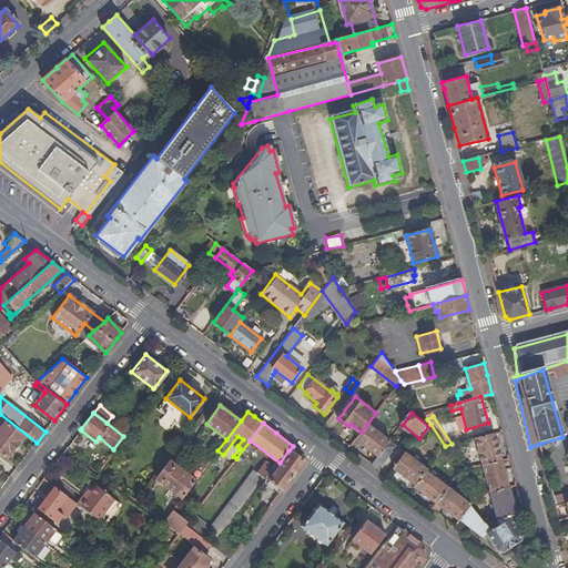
[(378,456),(391,440),(367,424),(362,432),(356,438),(378,456)]
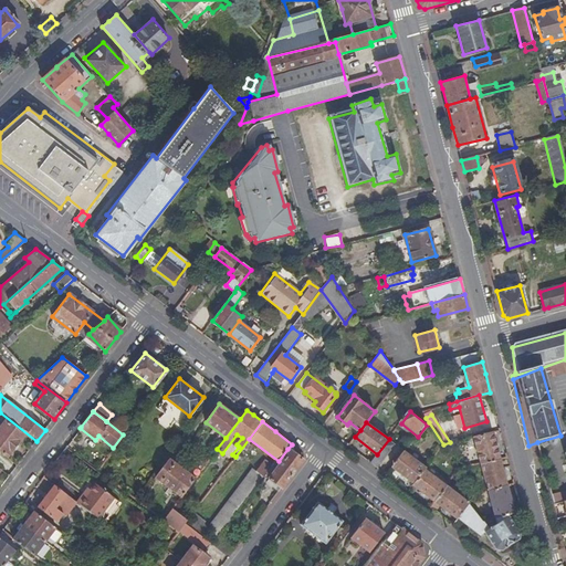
[(21,438),(3,423),(0,428),(0,454),(4,459),(21,438)]
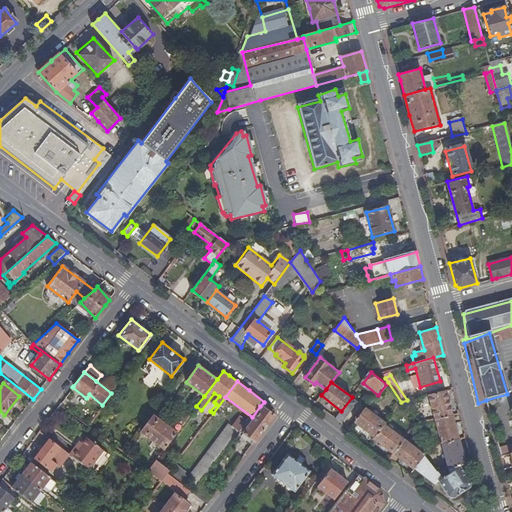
[(445,390),(428,395),(434,419),(452,414),(445,390)]
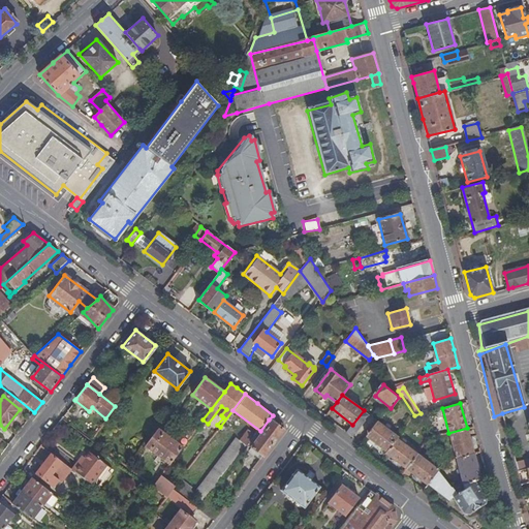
[(364,410),(352,425),(346,433),(352,437),(370,415),(364,410)]
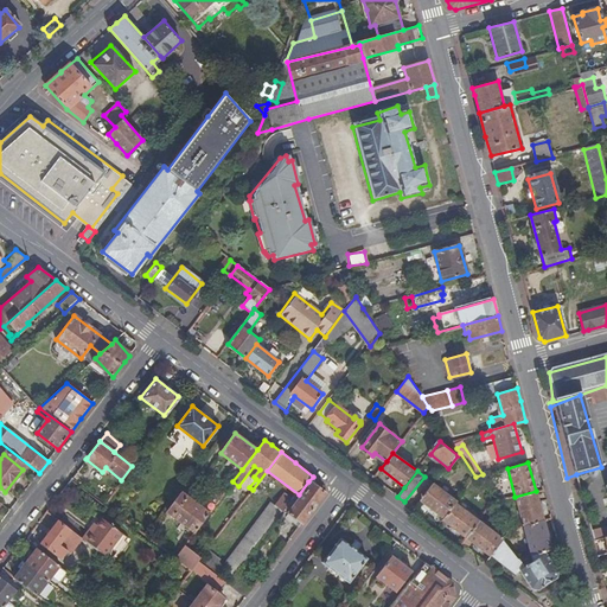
[(293,512),(291,516),(301,524),(325,493),(308,481),(299,494),(294,500),(288,509),(293,512)]
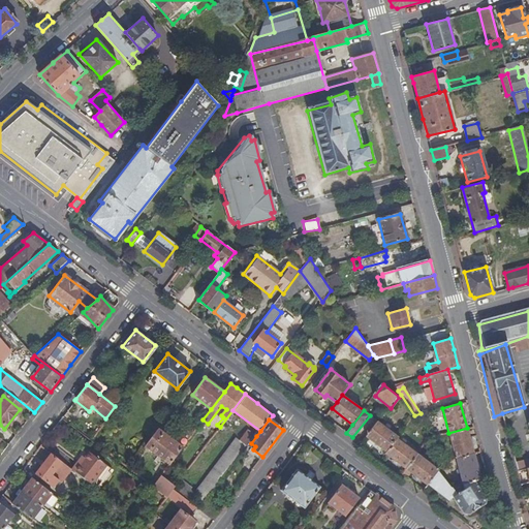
[(378,422),(367,436),(387,453),(398,439),(399,437),(398,437),(379,423),(378,422)]
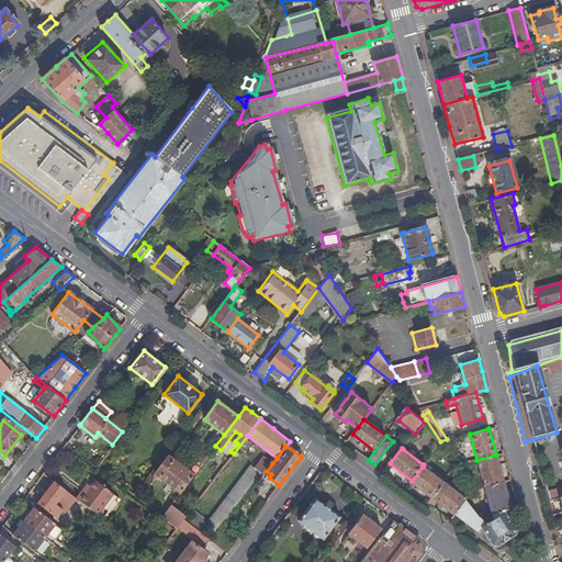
[(496,454),(476,460),(484,486),(504,481),(496,454)]
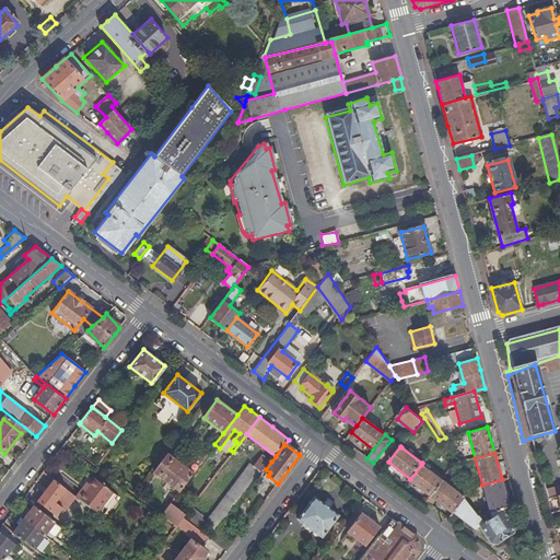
[(165,454),(152,471),(178,491),(191,474),(165,454)]
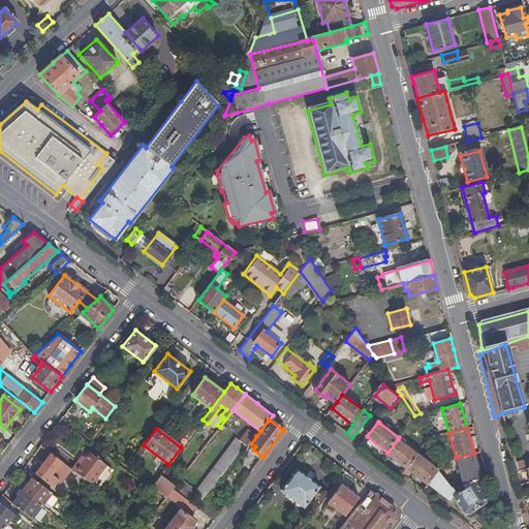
[(251,443),(256,436),(248,430),(239,441),(236,439),(194,493),(190,490),(191,488),(181,479),(175,487),(167,496),(192,516),(195,518),(204,505),(251,443)]
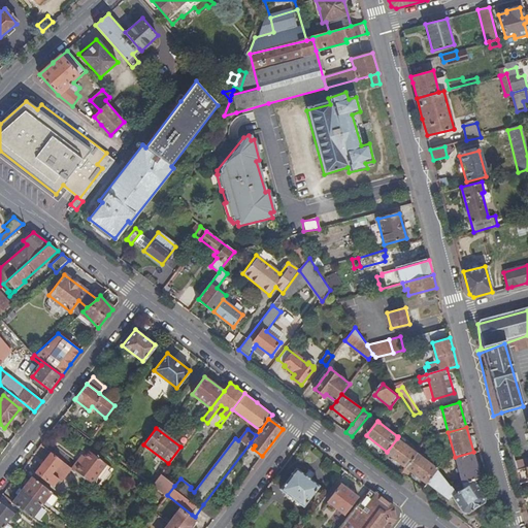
[(408,442),(406,446),(397,438),(387,452),(386,453),(406,468),(418,454),(411,450),(415,447),(408,442)]
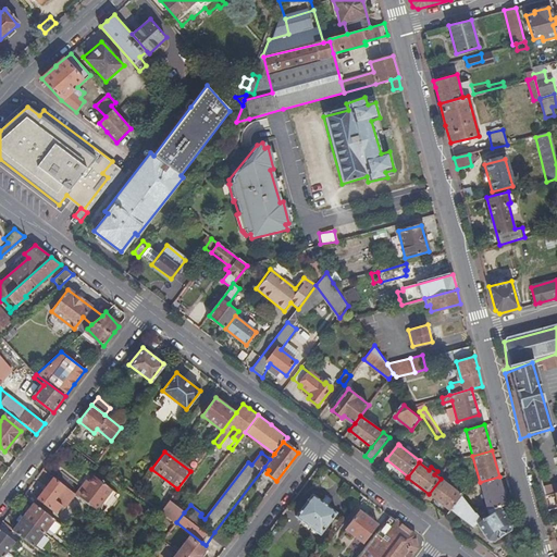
[(78,496),(96,509),(101,503),(107,507),(116,494),(111,490),(95,475),(84,489),(82,486),(75,494),(78,496)]
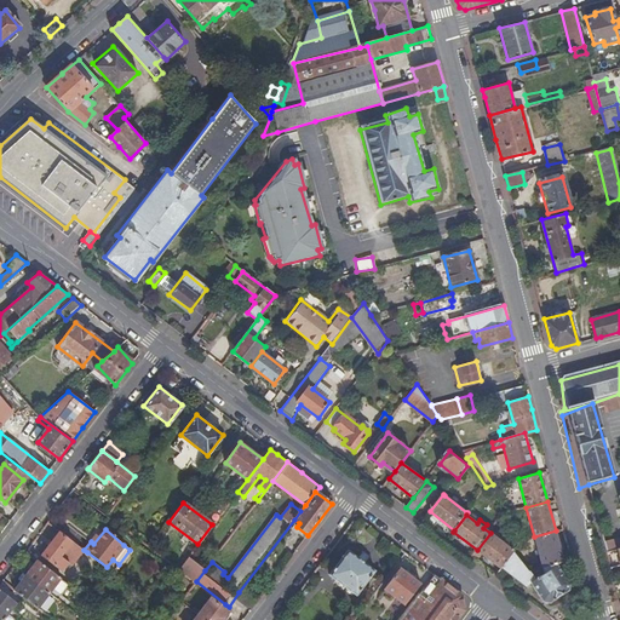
[(81,552),(85,555),(87,552),(84,550),(59,530),(40,555),(61,570),(67,562),(72,564),(81,552)]
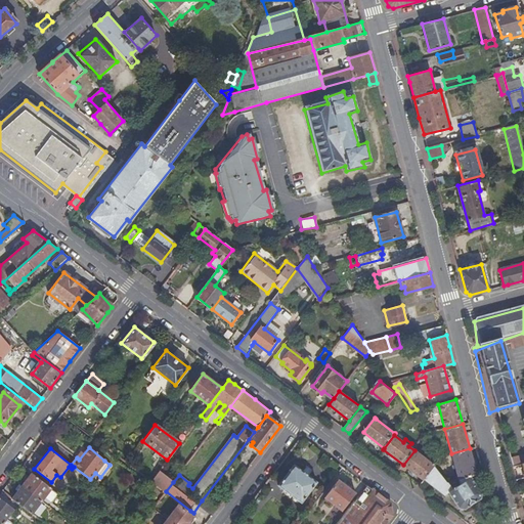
[(470,474),(476,473),(470,448),(451,453),(457,478),(470,474)]
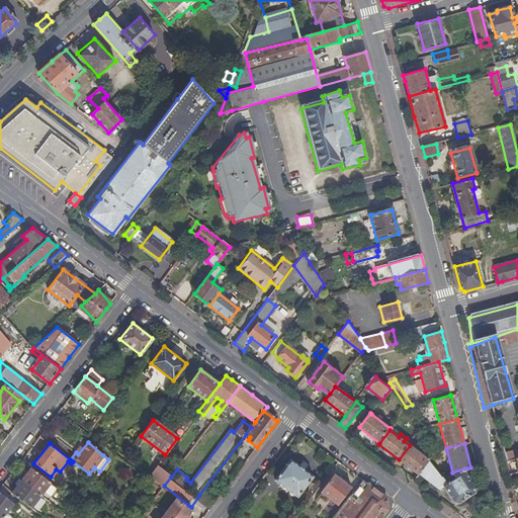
[(410,445),(399,459),(419,473),(429,460),(410,445)]
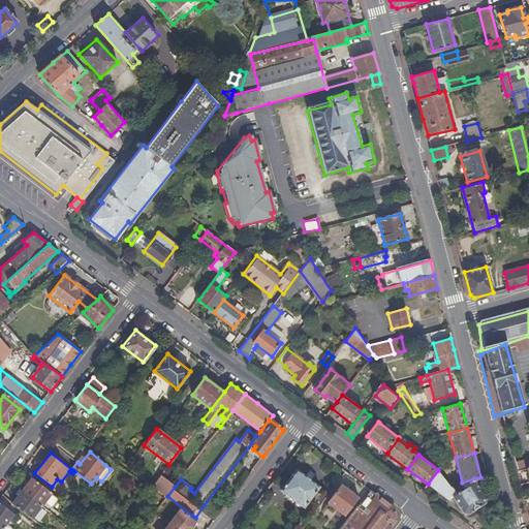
[(453,496),(457,494),(450,486),(439,468),(438,470),(428,484),(423,491),(430,496),(436,489),(445,496),(446,496),(450,500),(454,498),(453,496)]
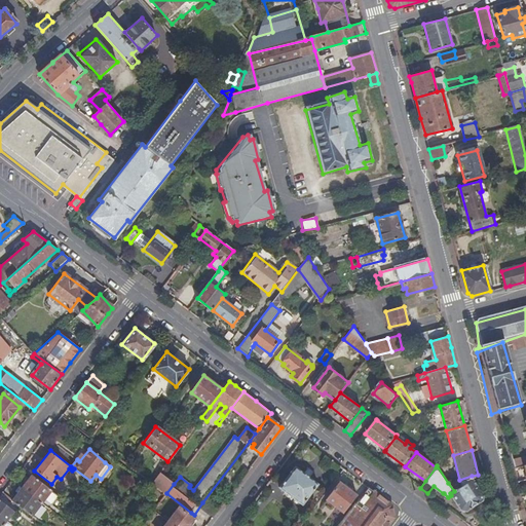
[(303,505),(318,485),(296,467),(279,488),(303,505)]
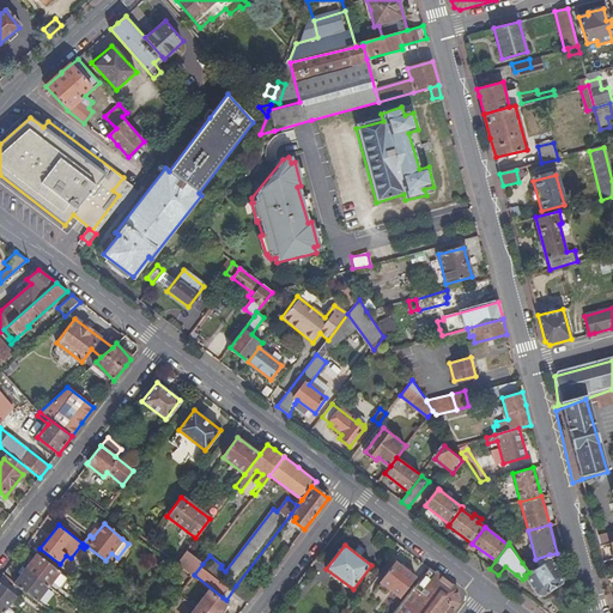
[(202,564),(186,551),(176,562),(194,575),(202,564)]
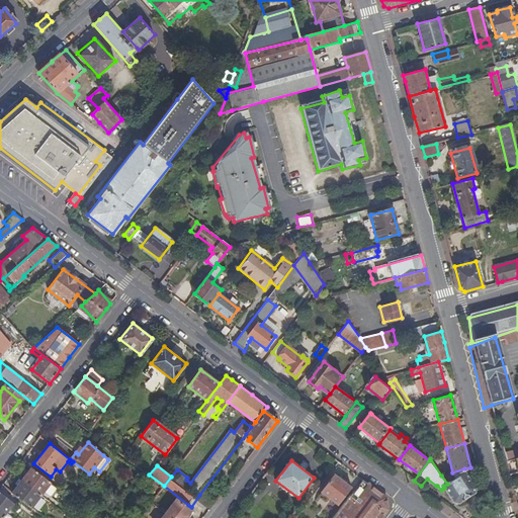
[(52,484),(31,467),(22,480),(42,496),(52,484)]
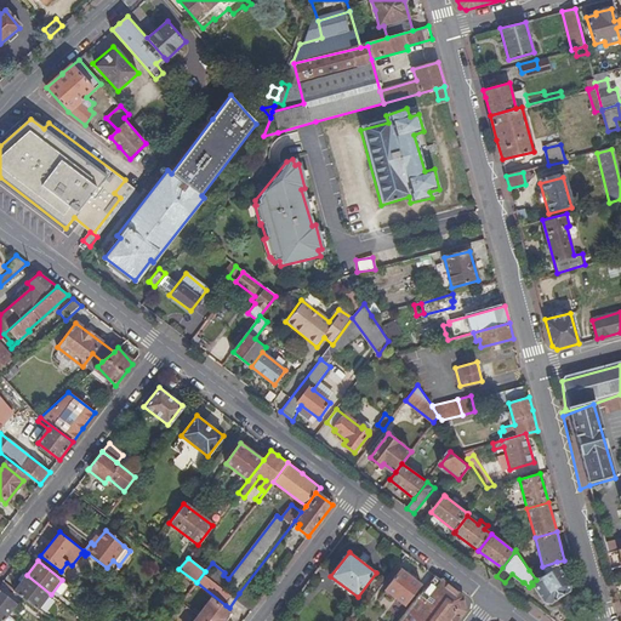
[(536,580),(531,582),(533,585),(546,603),(552,604),(570,591),(571,584),(559,564),(545,574),(536,580)]
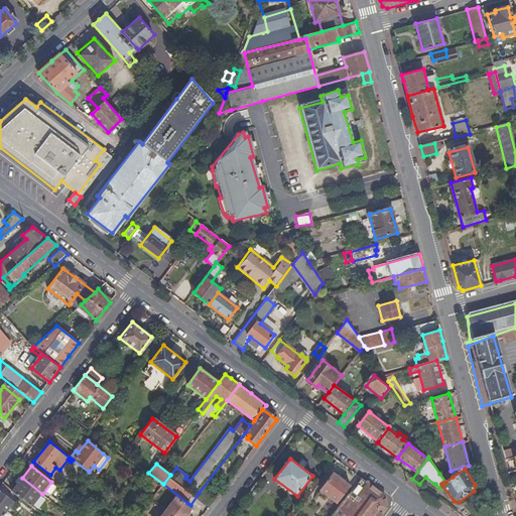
[(333,502),(347,484),(333,473),(318,491),(333,502)]
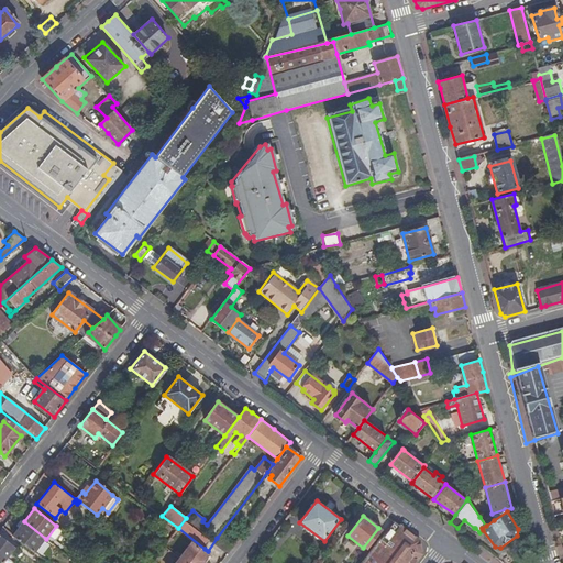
[(395,521),(387,516),(378,528),(386,533),(395,521)]
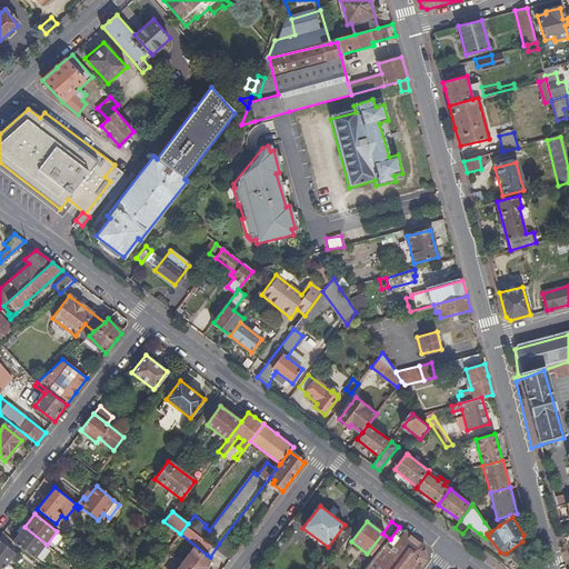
[(47,545),(25,527),(13,540),(36,558),(47,545)]
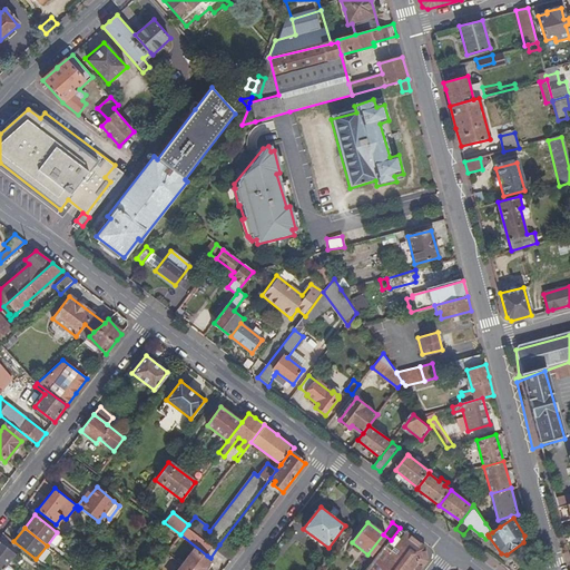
[(418,569),(425,560),(425,548),(416,541),(400,528),(391,540),(367,569),(418,569)]
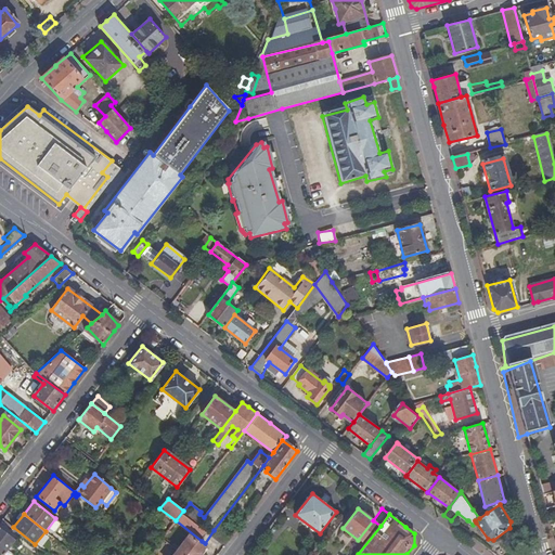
[(190,546),(184,542),(173,554),(198,554),(199,554),(194,551),(202,541),(176,520),(170,528),(192,544),(190,546)]
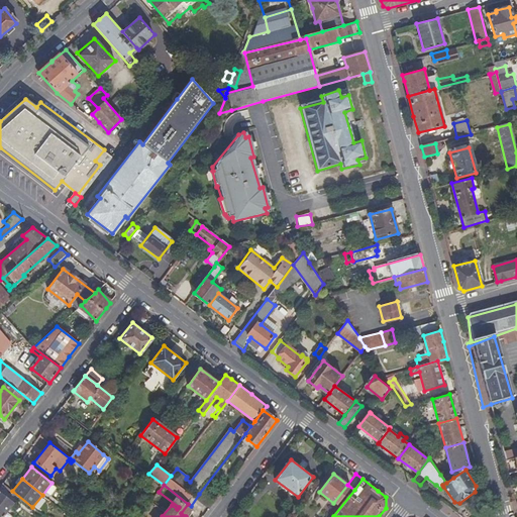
[(0,505),(8,512),(15,503),(0,491),(0,505)]
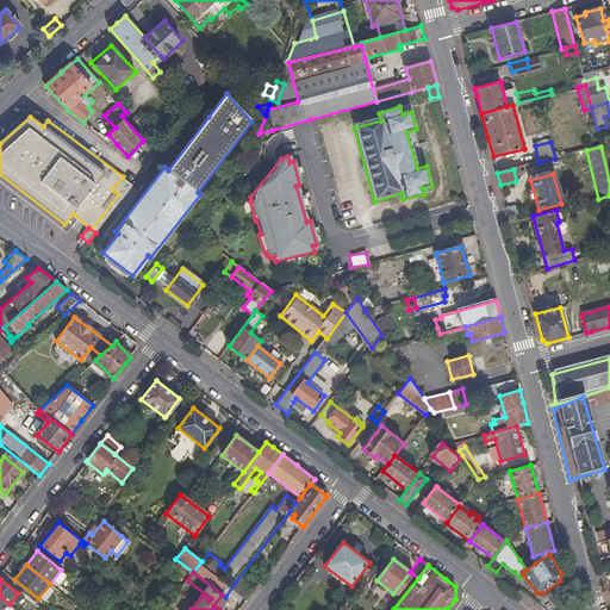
[(251,595),(235,583),(225,597),(241,609),(251,595)]
